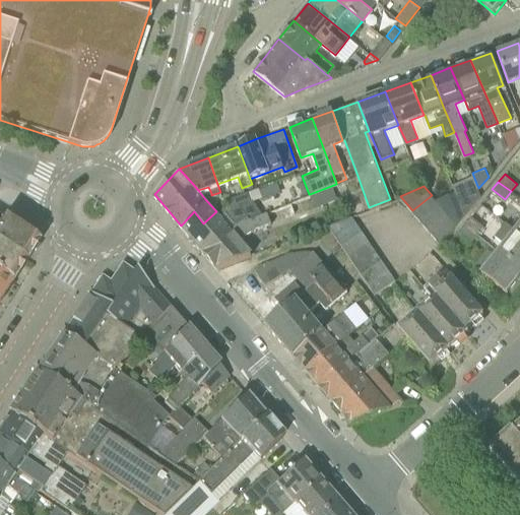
[(261,197),(262,196),(259,188),(258,187),(249,190),(253,200),(261,197)]
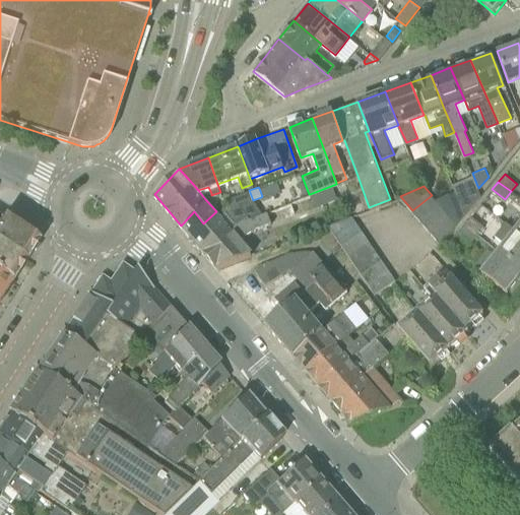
[(231,203),(230,203),(217,213),(216,211),(203,223),(194,211),(181,226),(203,251),(230,228),(247,215),(249,218),(262,214),(253,200),(249,190),(226,199),(231,203)]
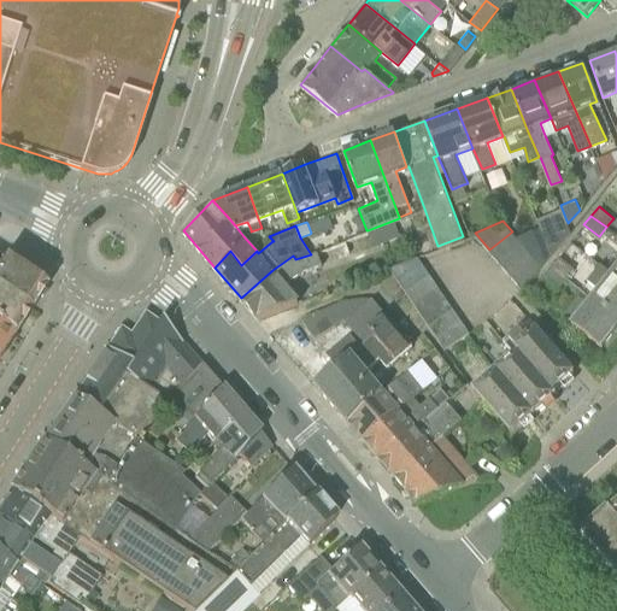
[(541,265),(551,252),(542,233),(539,225),(516,235),(522,244),(532,254),(541,265)]
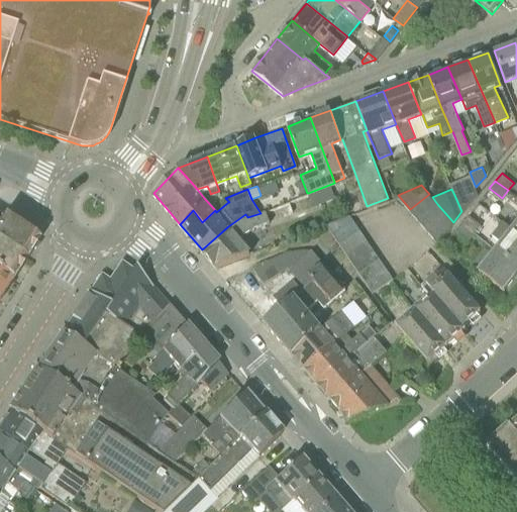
[(471,201),(466,190),(454,195),(461,211),(471,201)]
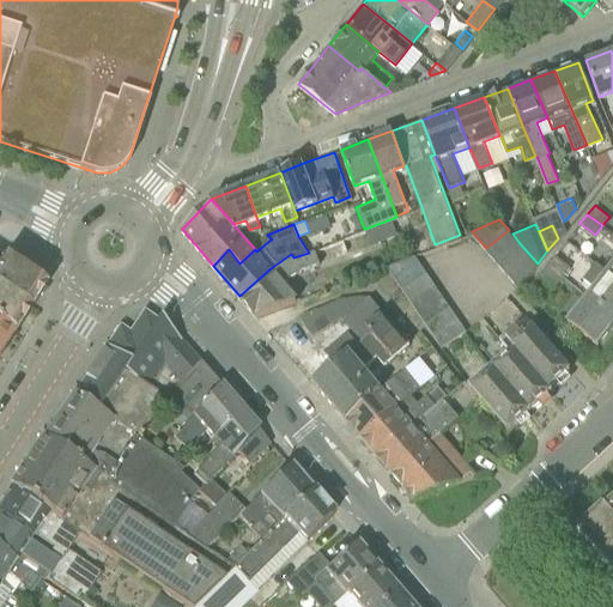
[(365,229),(364,229),(314,248),(315,250),(320,260),(371,243),(365,229)]
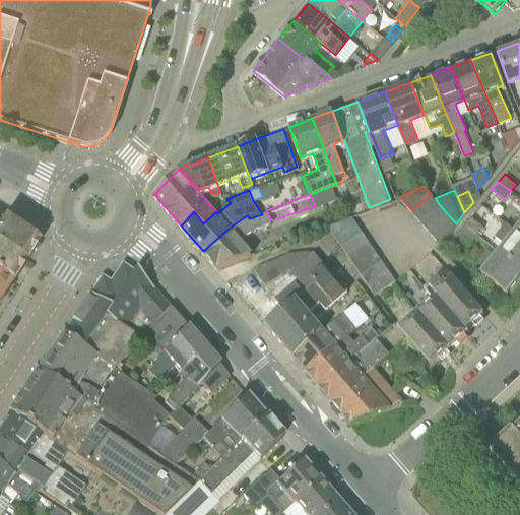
[(435,198),(432,195),(412,210),(421,220),(440,205),(435,198)]
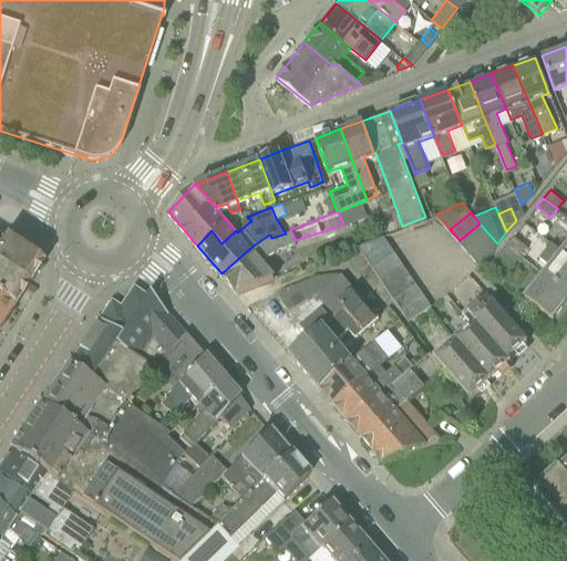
[(468,250),(488,234),(480,224),(460,240),(468,250)]
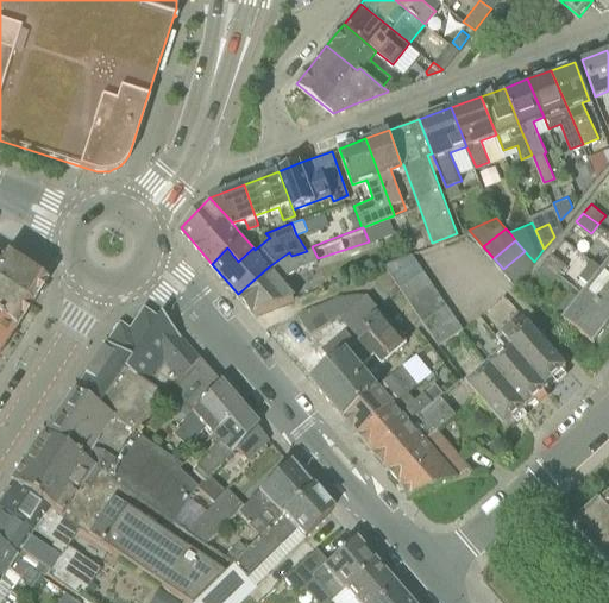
[(318,258),(313,249),(307,251),(292,256),(289,252),(269,267),(238,294),(253,313),(294,296),(277,275),(281,272),(284,276),(299,267),(318,261),(318,258)]
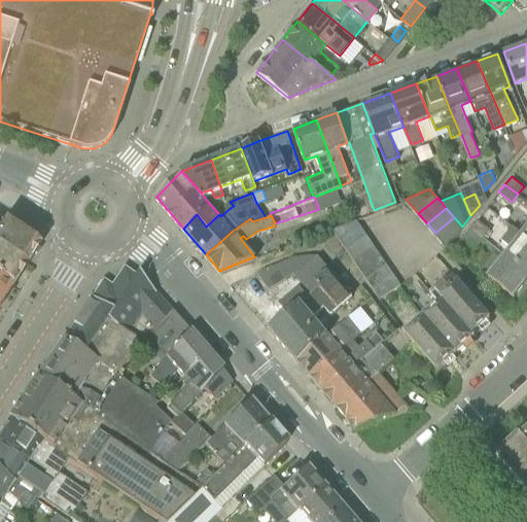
[(14,227),(0,216),(0,245),(1,247),(14,227)]
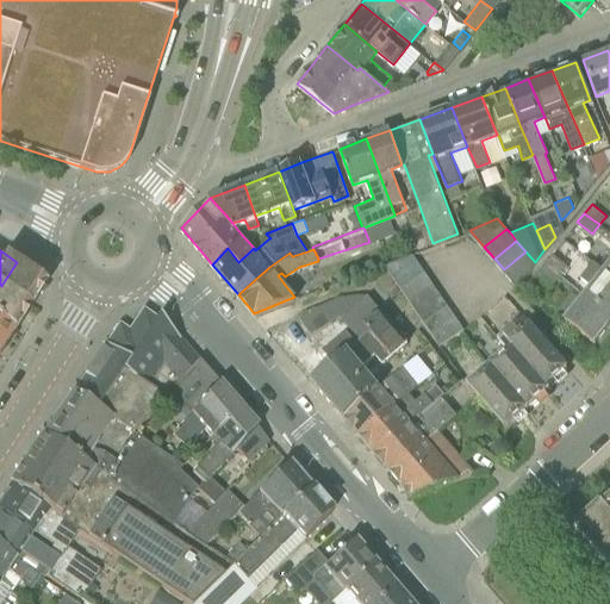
[(526,251),(504,269),(517,284),(535,262),(526,251)]
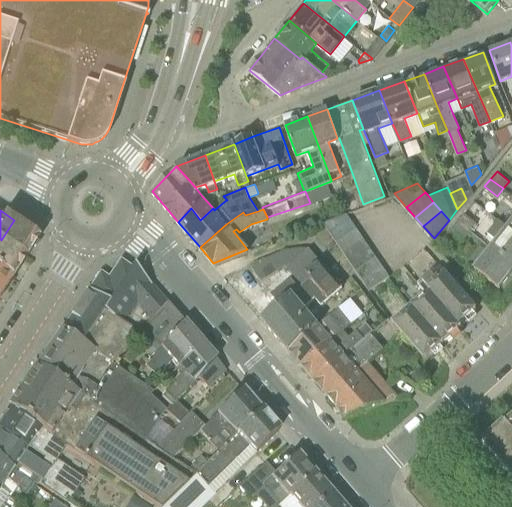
[(463,211),(457,219),(470,229),(476,221),(463,211)]
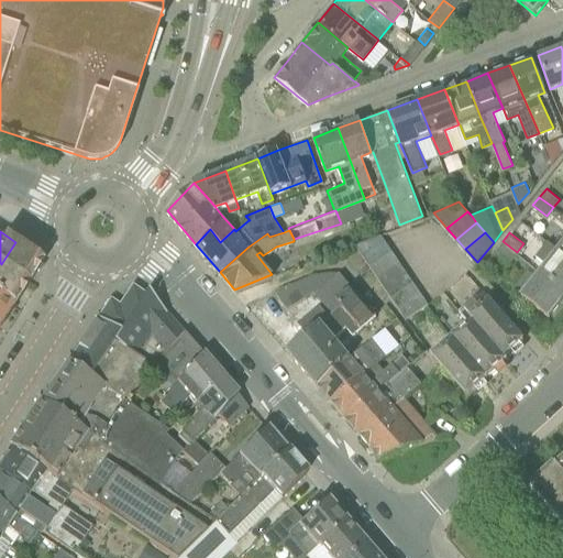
[(370,263),(392,249),(382,233),(356,242),(370,263)]
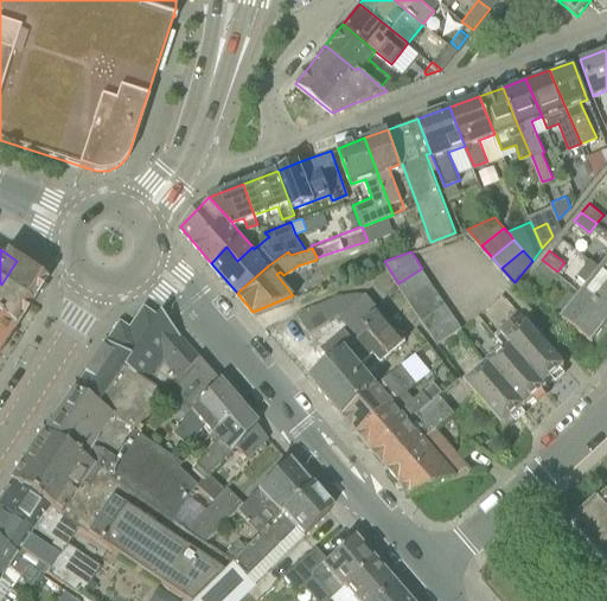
[(581,292),(606,312),(606,272),(601,267),(590,259),(577,274),(589,282),(581,292)]
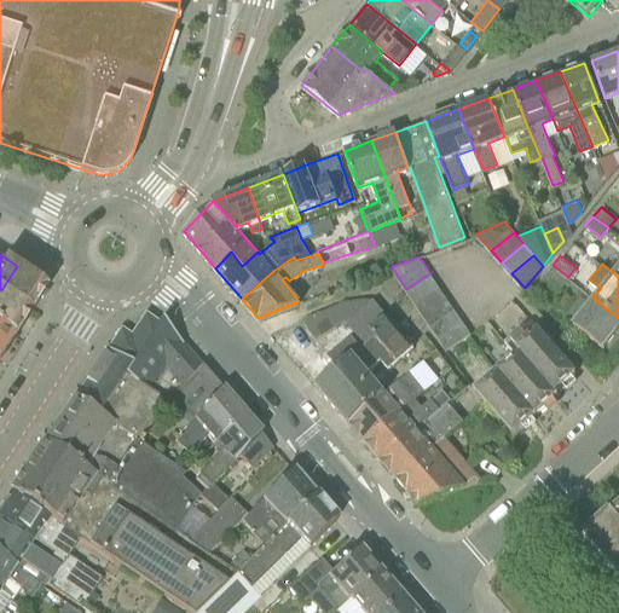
[(561,285),(568,277),(553,265),(547,273),(561,285)]
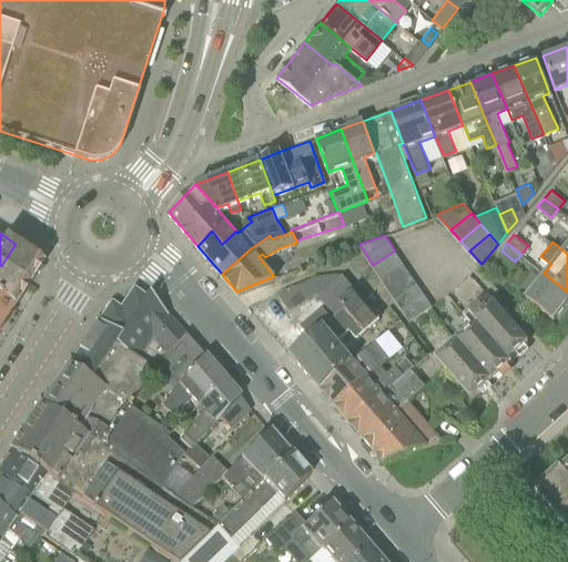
[(28,283),(42,262),(16,244),(1,266),(28,283)]
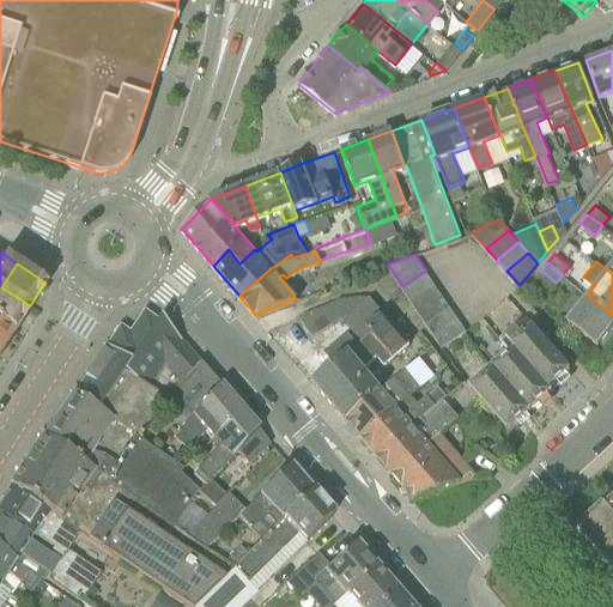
[(426,271),(402,286),(411,298),(435,281),(426,271)]
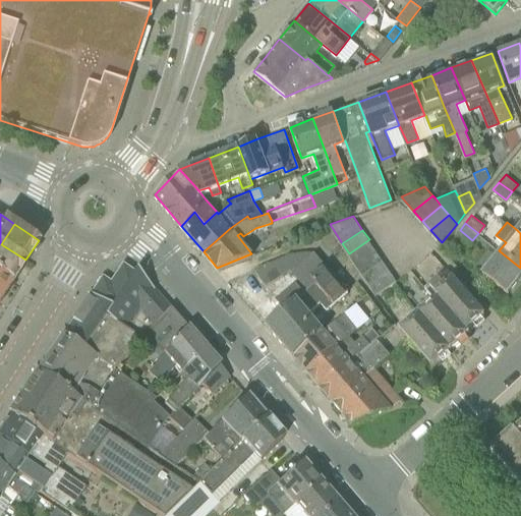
[(355,264),(377,249),(369,239),(349,253),(355,264)]
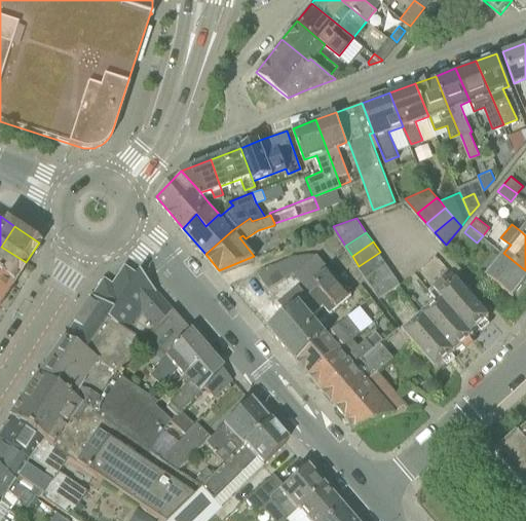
[(0,245),(0,276),(11,285),(26,262),(1,247),(0,245)]
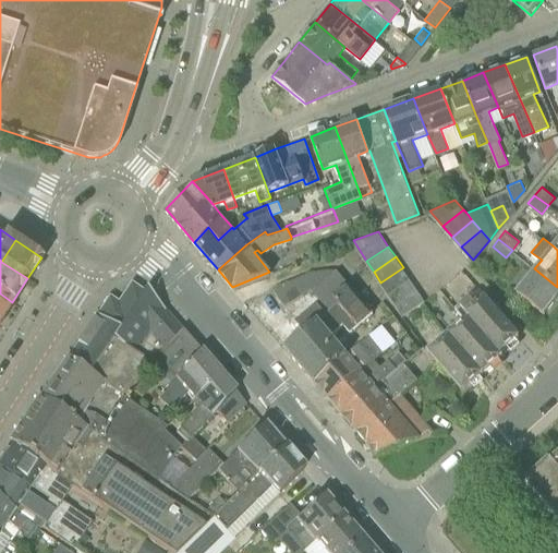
[(410,278),(403,267),(380,283),(388,292),(410,278)]
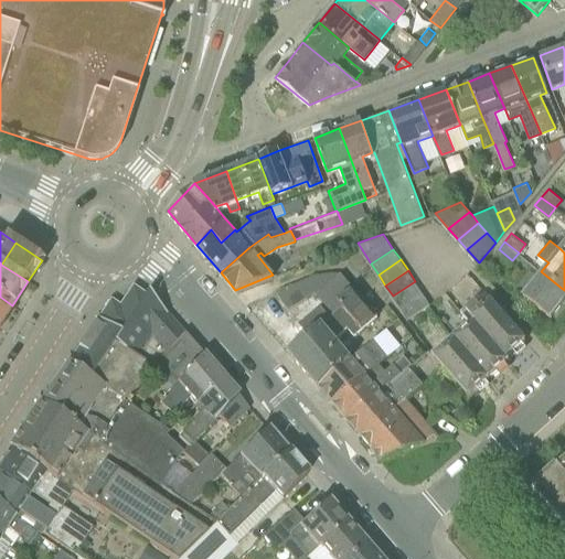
[(523,293),(550,315),(564,297),(564,290),(541,271),(523,293)]
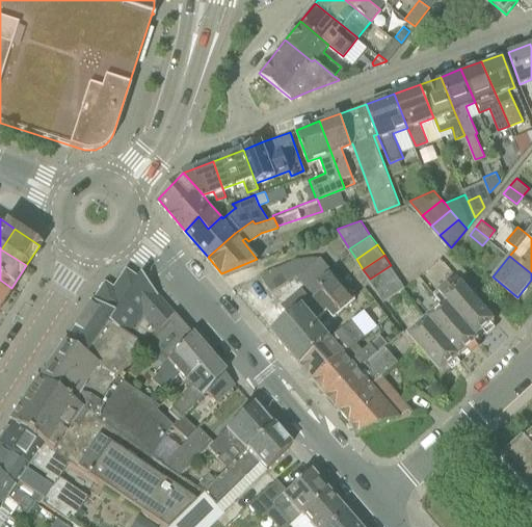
[(270,292),(296,274),(297,275),(319,257),(310,257),(302,258),(294,259),(260,273),(270,292)]
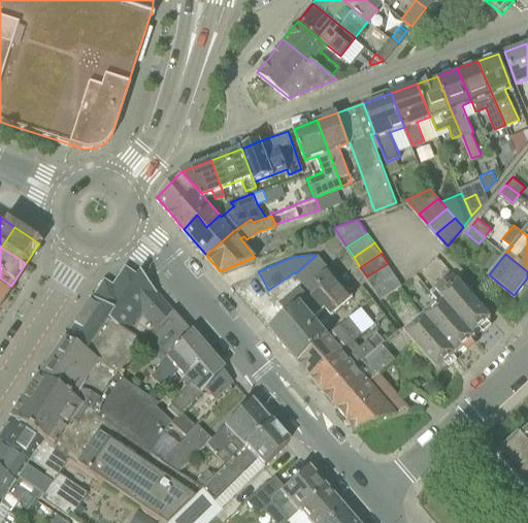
[(310,293),(269,328),(298,361),(328,335),(327,334),(312,318),(326,306),(332,314),(352,296),(318,256),(295,275),(310,293)]
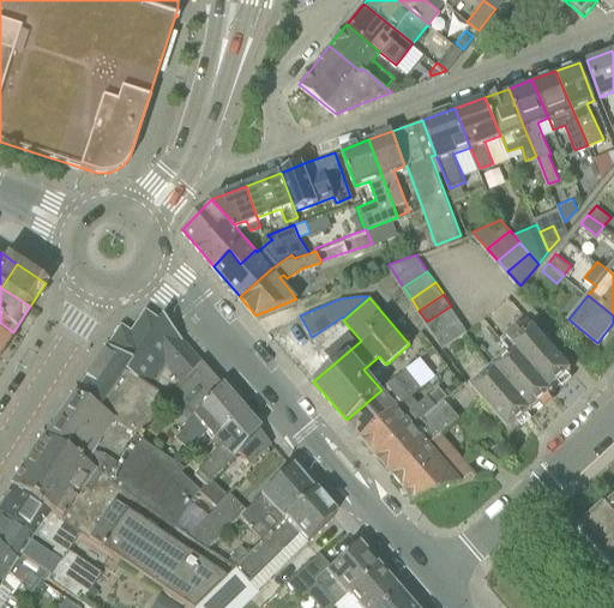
[(435,333),(459,318),(451,306),(427,321),(435,333)]
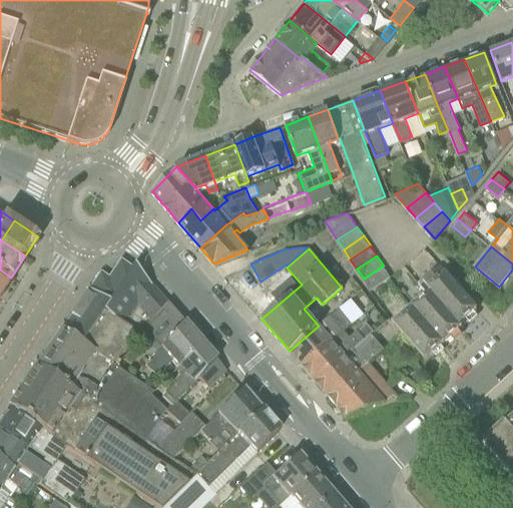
[(166,301),(133,263),(132,265),(120,257),(108,275),(100,269),(61,328),(112,362),(135,336),(166,301)]
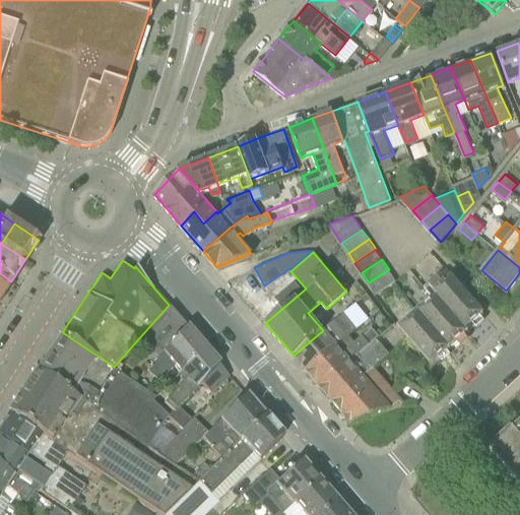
[(465,328),(465,327),(483,312),(452,276),(453,276),(446,267),(425,286),(431,294),(432,293),(433,292),(465,328)]
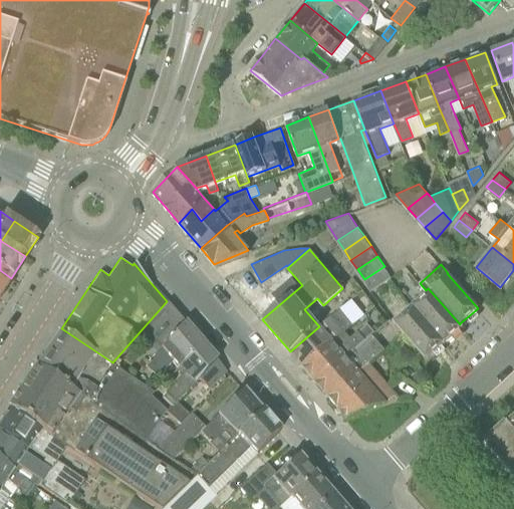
[(384,266),(364,279),(370,289),(391,276),(384,266)]
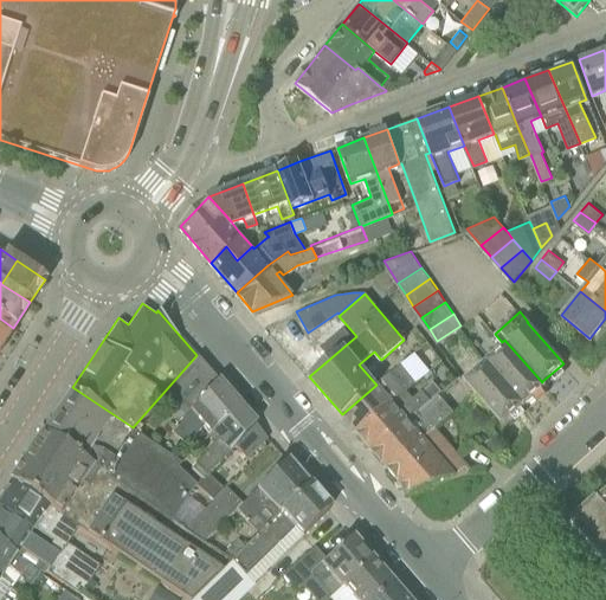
[(13,328),(0,318),(0,344),(1,346),(13,328)]
